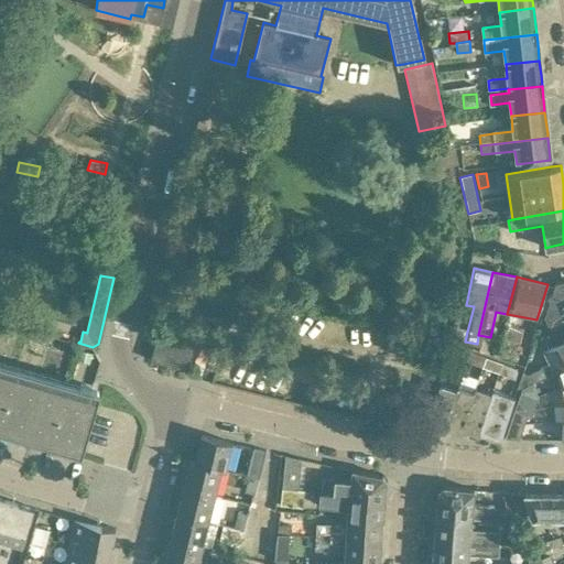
[(517,387),(521,387),(532,382),(560,369),(563,367),(563,280),(556,282),(544,318),(557,344),(542,351),(548,366),(531,373),(523,370),(517,387)]
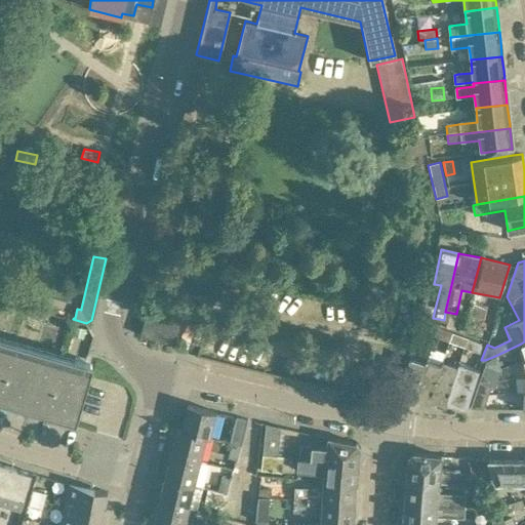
[(37,309),(35,318),(47,322),(50,313),(37,309)]
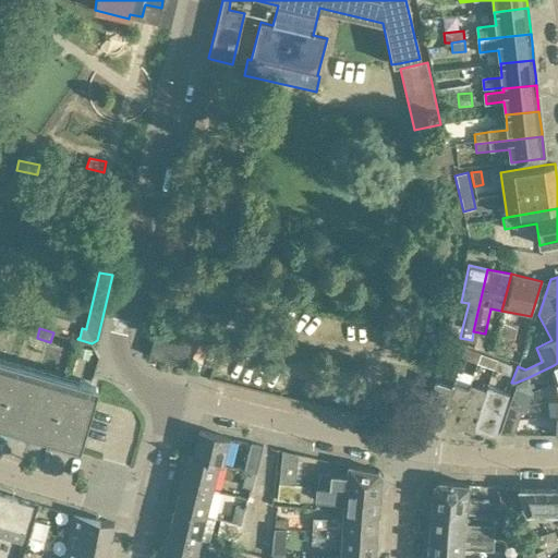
[(154,341),(149,355),(185,366),(193,342),(156,331),(155,335),(154,341)]
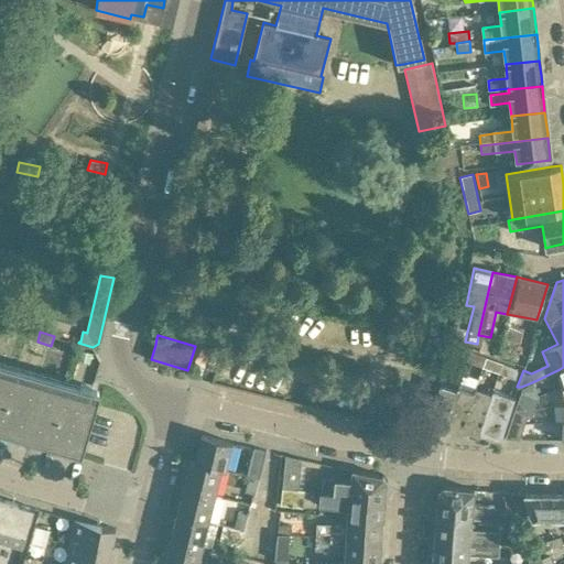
[(469,350),(470,348),(472,346),(455,340),(451,355),(466,361),(469,350)]
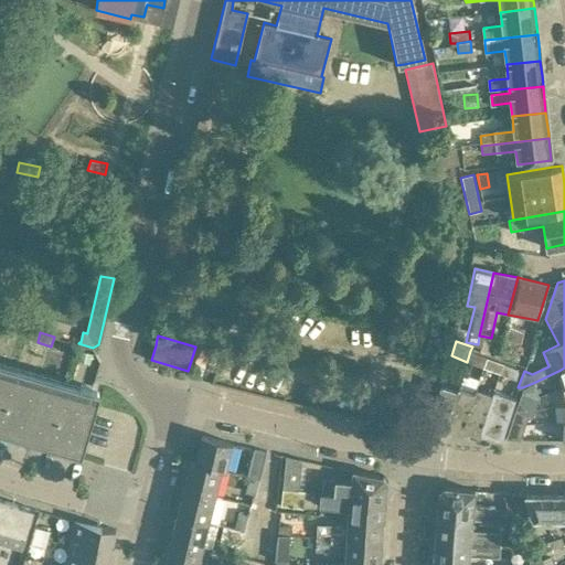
[(83,350),(78,362),(88,364),(92,353),(83,350)]
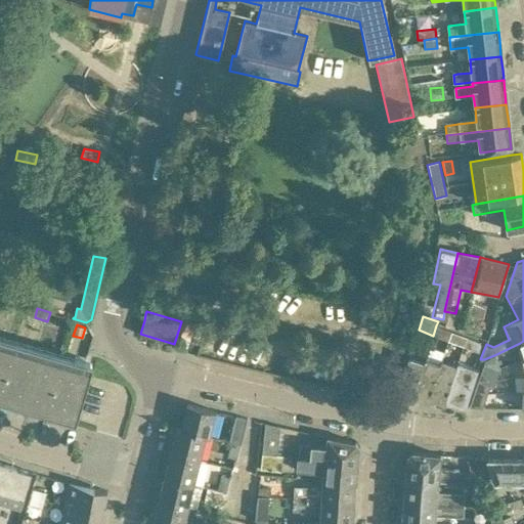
[(433,336),(448,341),(451,332),(436,325),(433,336)]
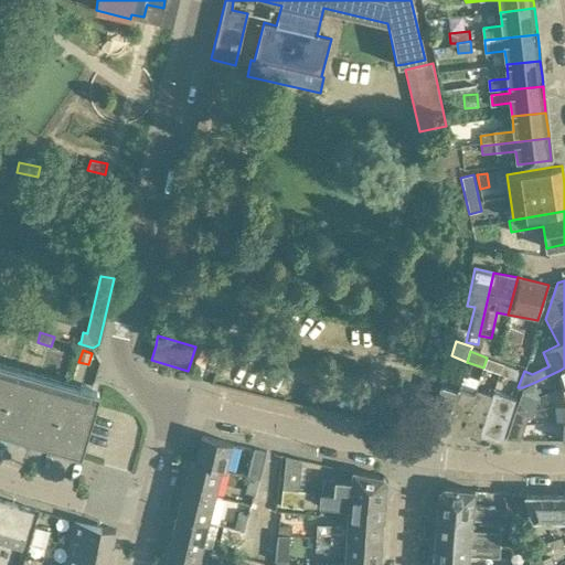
[(483,368),(500,373),(503,363),(487,358),(483,368)]
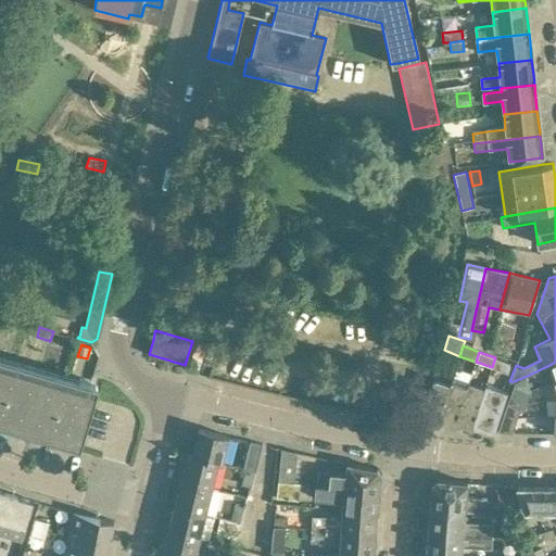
[(0,420),(80,444),(93,399),(97,389),(98,383),(91,381),(0,354),(0,420)]
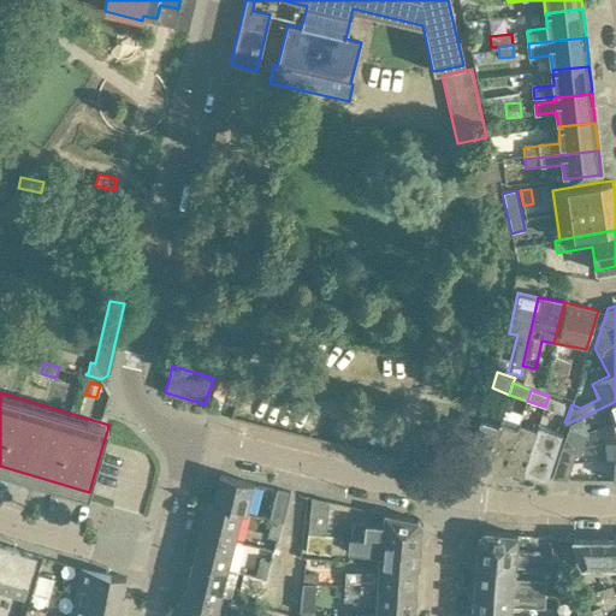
[(549,396),(545,407),(563,413),(566,404),(564,402),(549,396)]
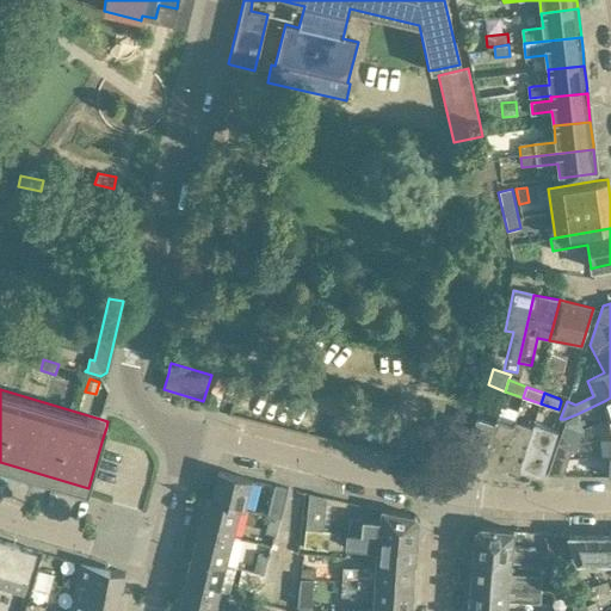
[(565,419),(562,426),(581,432),(582,430),(576,414),(565,419)]
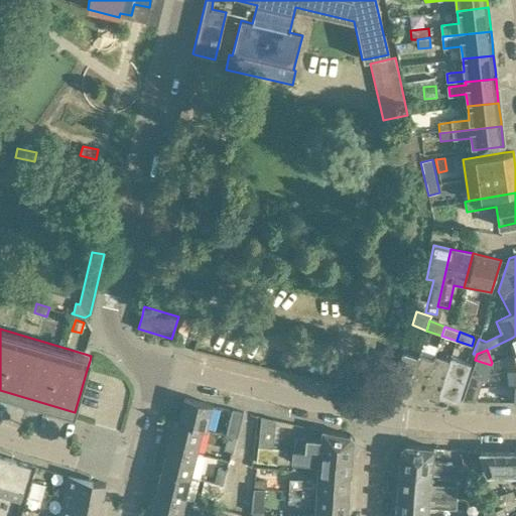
[(405,395),(406,392),(417,360),(401,354),(388,393),(389,393),(390,390),(405,395)]
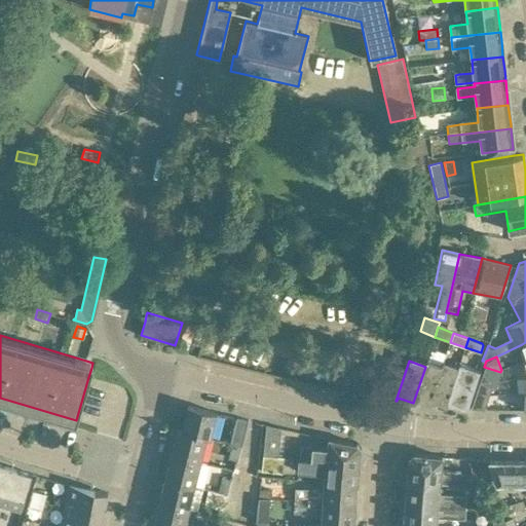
[(425,367),(414,400),(429,405),(430,401),(442,367),(427,362),(425,367)]
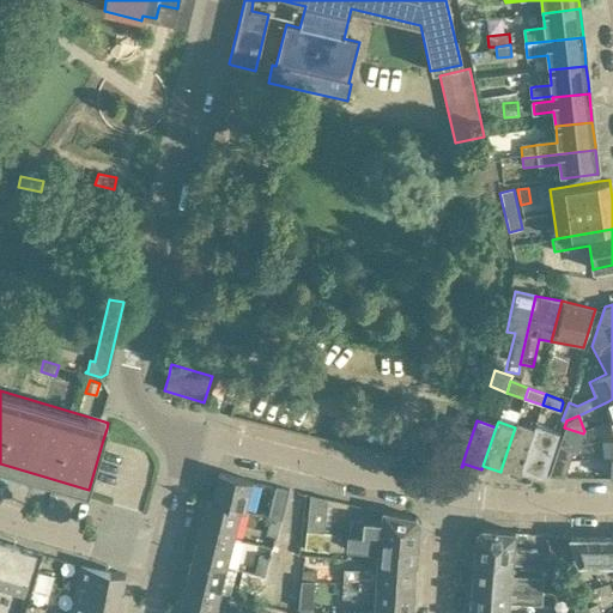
[(515,428),(502,467),(520,473),(521,469),(534,430),(516,424),(515,428)]
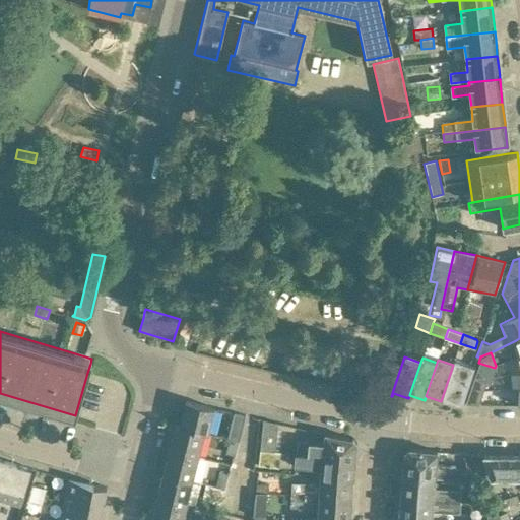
[(453,365),(442,398),(461,404),(473,367),(469,366),(454,361),(453,365)]
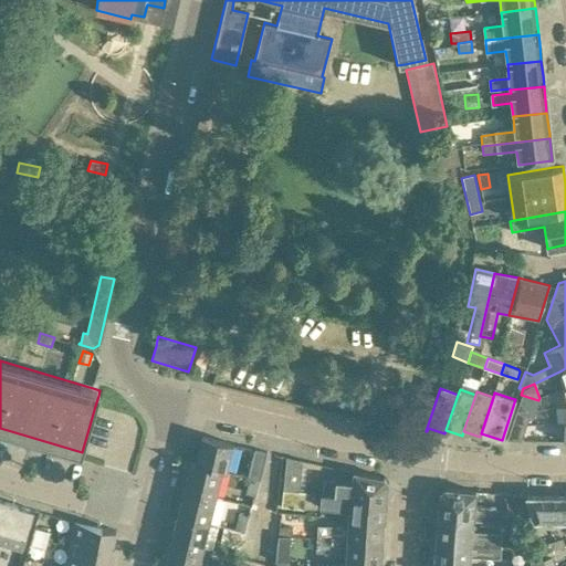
[(535,409),(538,400),(521,395),(519,404),(535,409)]
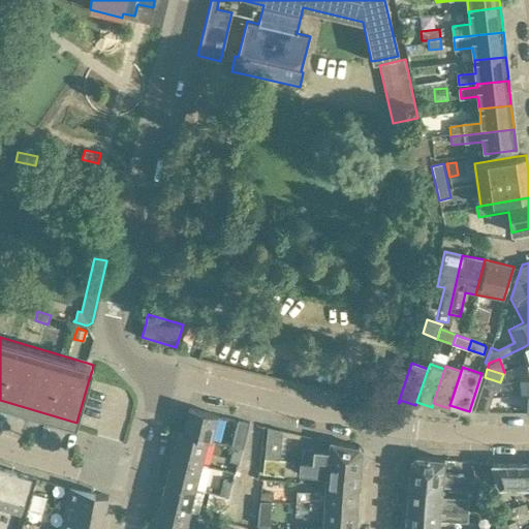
[(485,377),(481,386),(494,391),(498,392),(500,382),(485,377)]
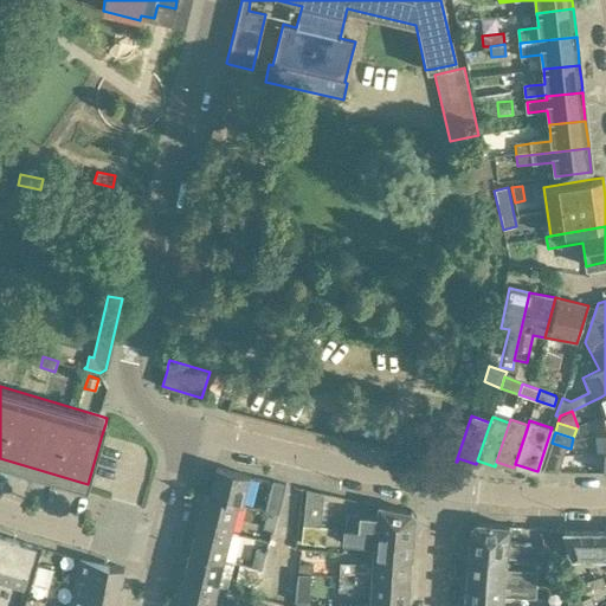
[(559,471),(566,447),(552,443),(542,471),(559,471)]
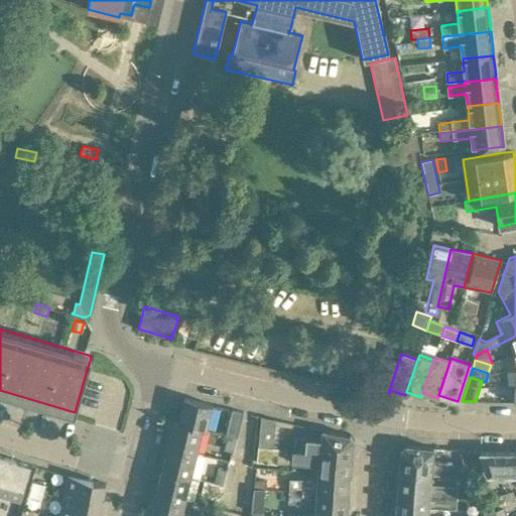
[(181,407),(177,421),(202,427),(207,428),(212,404),(183,397),(181,407)]
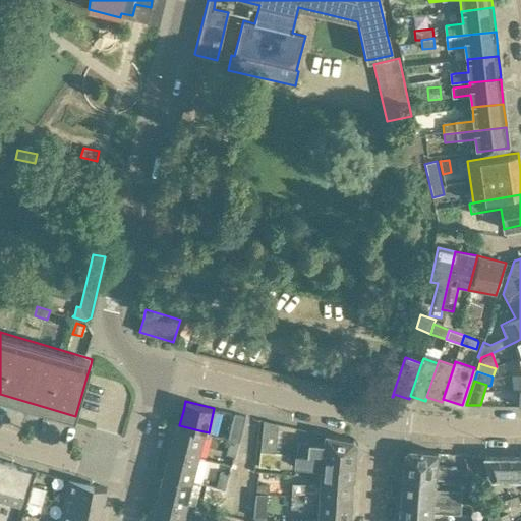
[(239,440),(245,416),(234,413),(228,437),(239,440)]
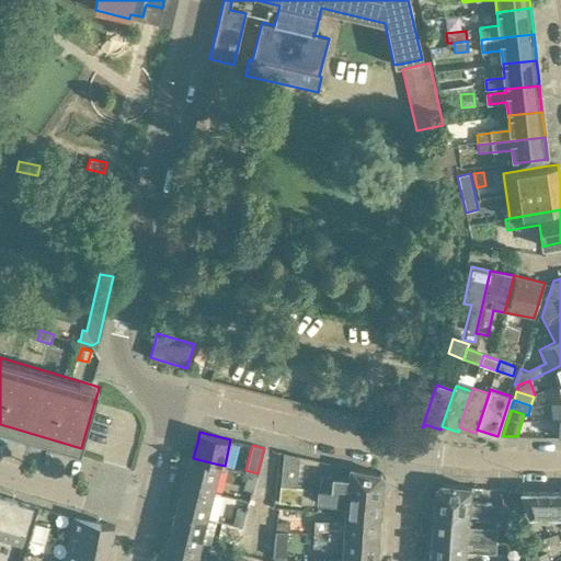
[(297,487),(299,456),(284,453),(283,454),(284,454),(281,485),(302,488),(304,488),(297,487)]
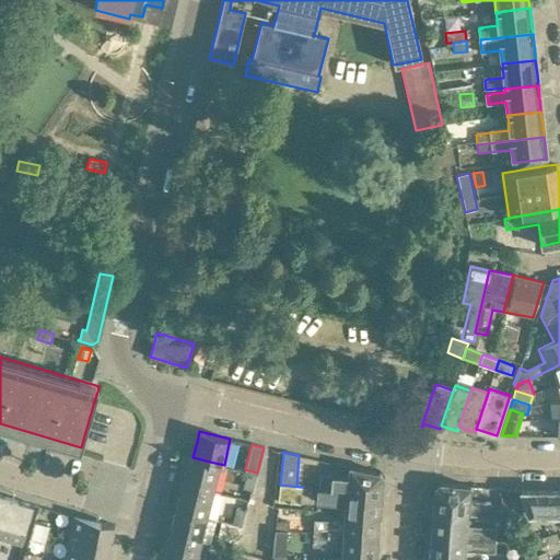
[(219,464),(193,457),(188,456),(182,483),(212,491),(219,464)]
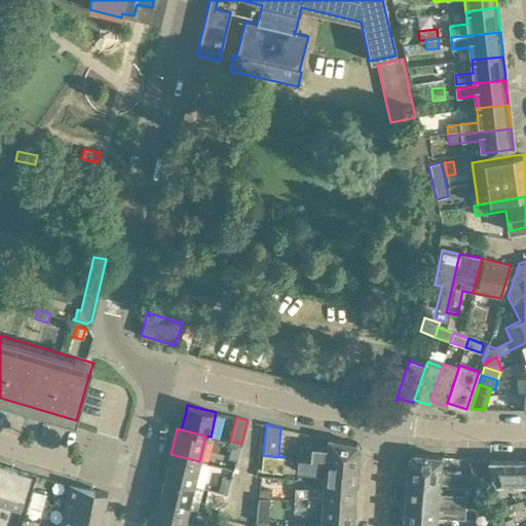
[(327,463),(359,464),(360,449),(361,449),(357,443),(357,444),(328,438),(327,448),(299,446),(298,459),(327,463)]
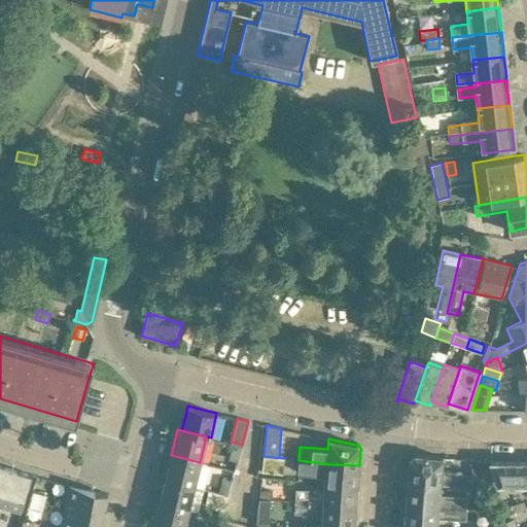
[(231,442),(226,455),(238,458),(239,458),(242,445),(231,442)]
